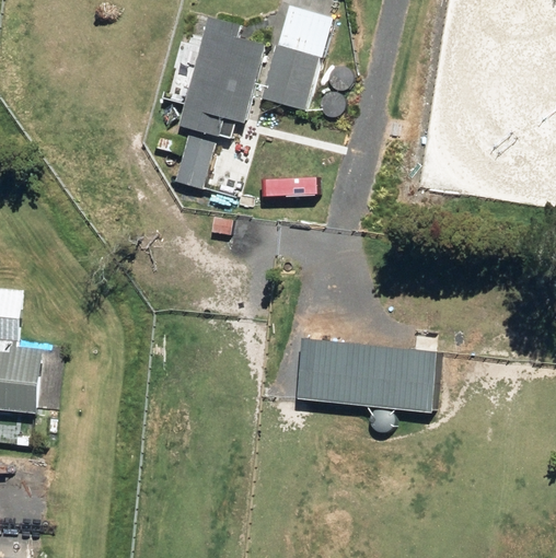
[(274,45),(258,97),(303,111),(319,57),(321,57),(332,18),(289,6),(277,46),(274,45)]
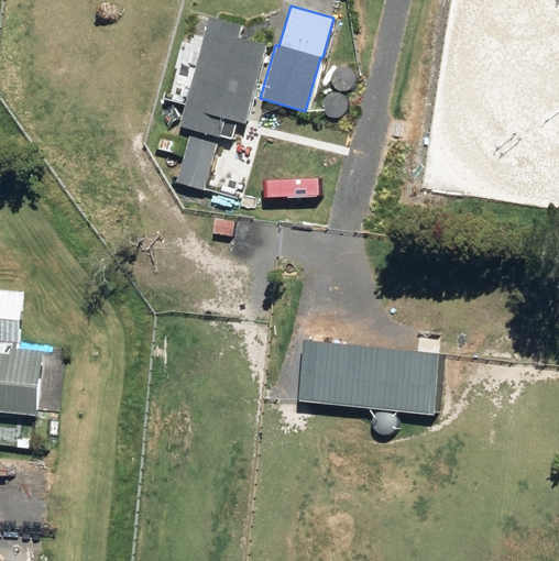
[(242,25),(234,23),(237,17),(220,12),(218,19),(209,17),(179,125),(220,136),(226,117),(247,122),(267,44),(262,43),(263,39),(240,33),(242,25)]
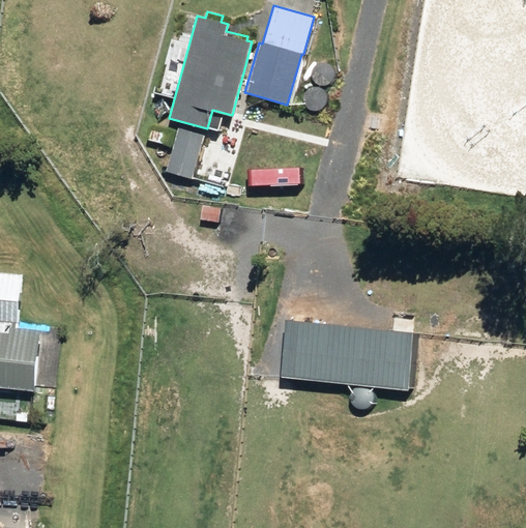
[(153,125),(149,141),(169,146),(173,130),(153,125)]
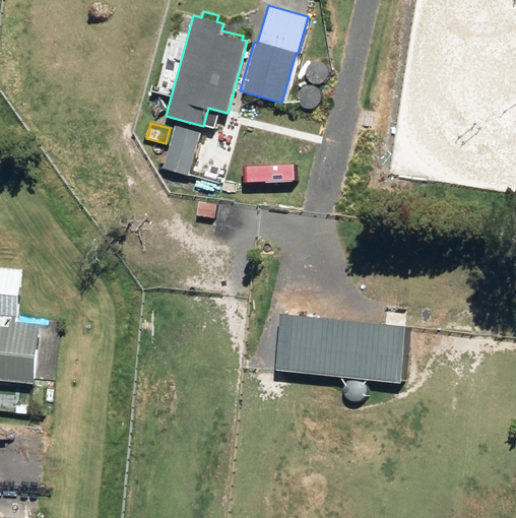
[(173,125),(160,167),(187,175),(199,133),(173,125)]
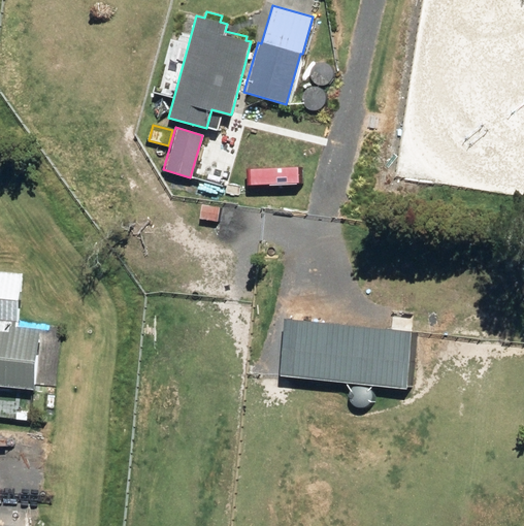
[(200,204),(198,219),(216,221),(218,206),(200,204)]
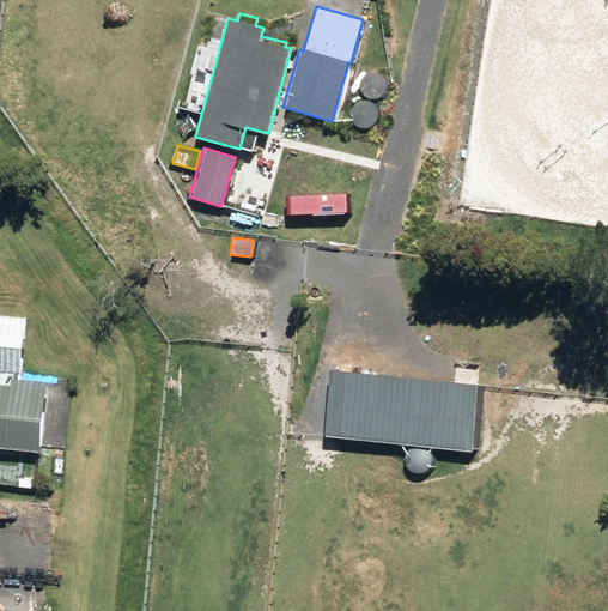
[(0,448),(37,453),(46,381),(17,379),(24,319),(0,316),(0,448)]
